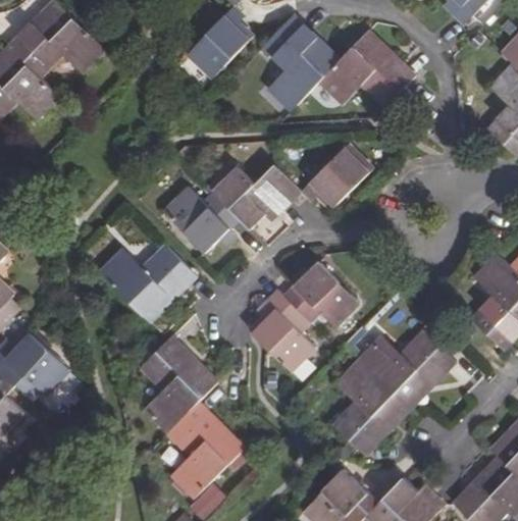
[(7,46),(39,77),(62,54),(81,70),(103,49),(53,0),(51,0),(7,46)]
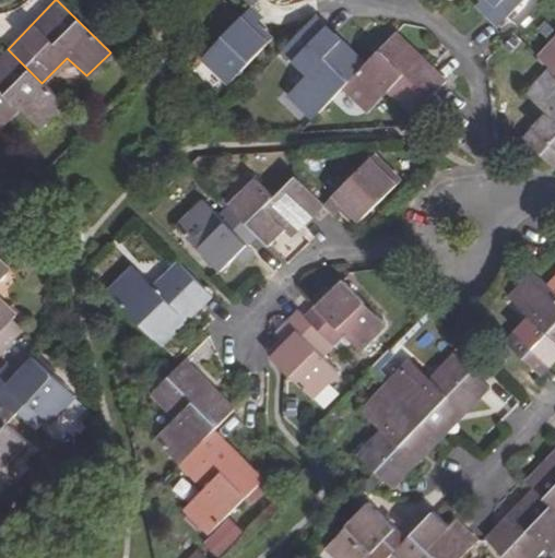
[(477,0),(498,21),(505,14),(519,0),(467,0),(472,4),(475,0),(477,0)]
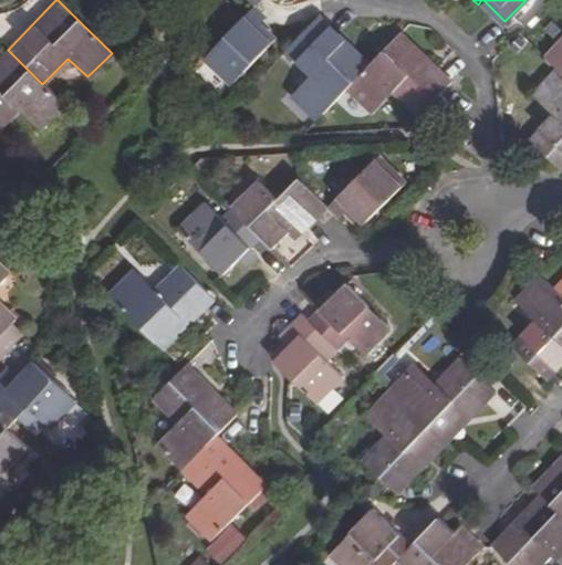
[(200,58),(227,83),(270,38),(256,22),(262,14),(251,2),(200,58)]
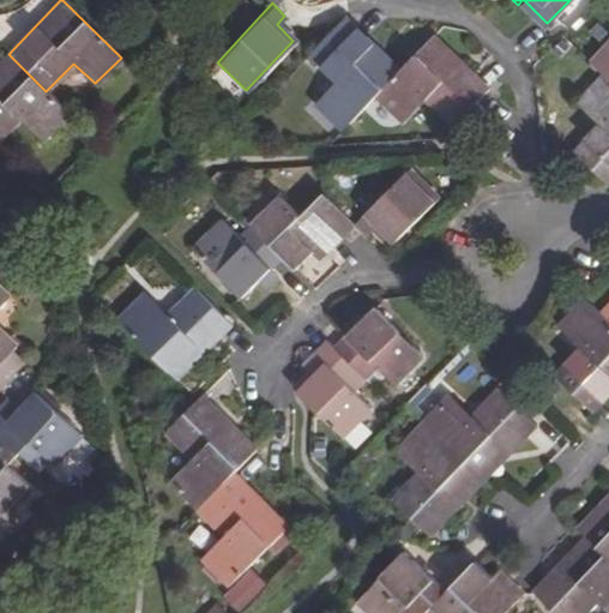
[(311,101),(339,131),(372,96),(396,71),(339,18),(305,54),(331,80),(311,101)]
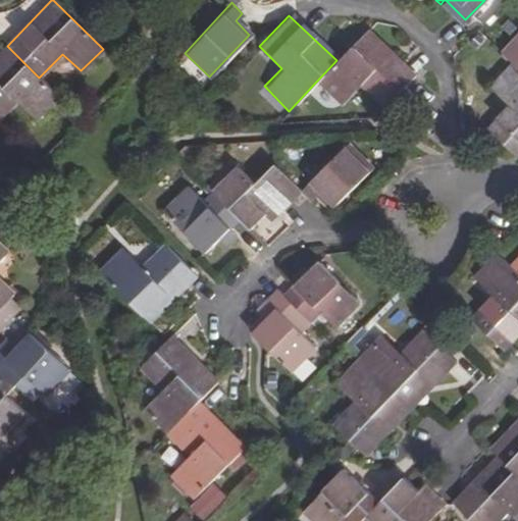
[(361,85),(383,105),(403,86),(414,73),(367,29),(337,60),(316,82),(341,105),(361,85)]
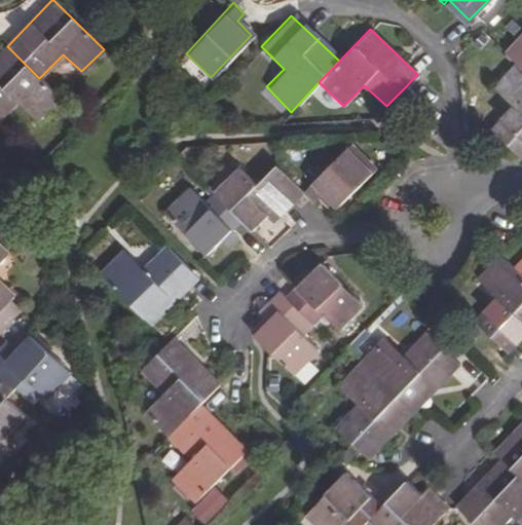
[(516,64),(521,69),(521,33),(504,52),(516,64)]
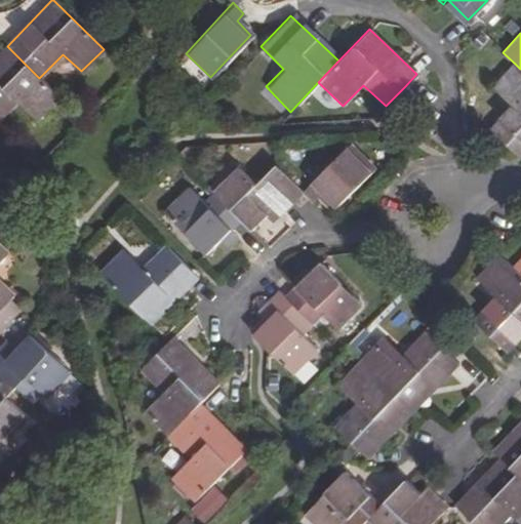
[(0,118),(15,103),(33,119),(56,95),(39,78),(7,46),(0,52),(0,118)]
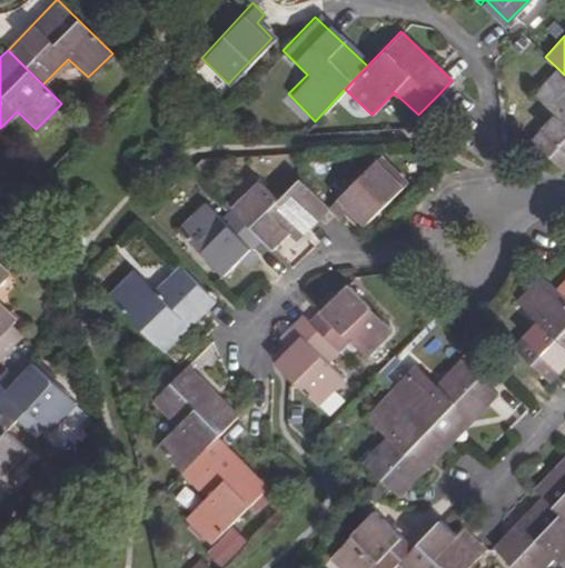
[(532,140),(564,172),(564,170),(564,75),(558,69),(534,96),(555,116),(532,140)]
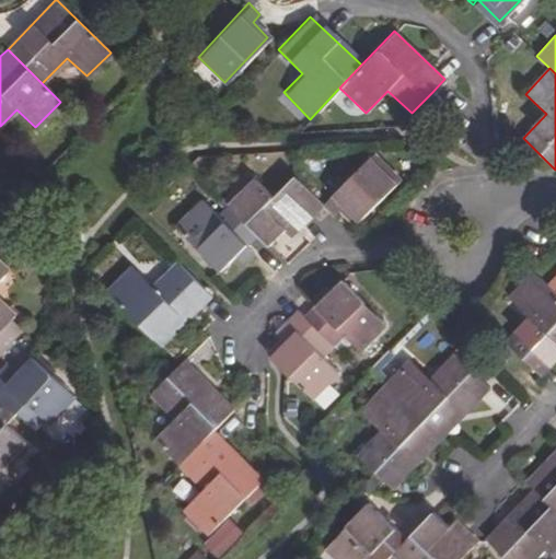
[(321,204),(333,214),(340,208),(355,222),(400,178),(373,152),(321,204)]
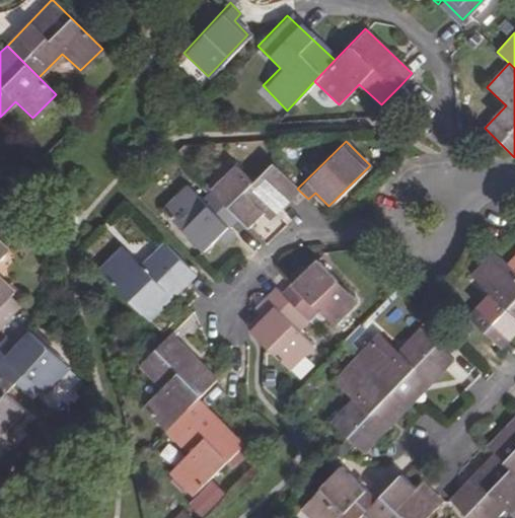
[(236,216),(247,227),(261,213),(267,219),(287,199),(262,173),(251,182),(231,162),(206,187),(209,190),(236,216)]
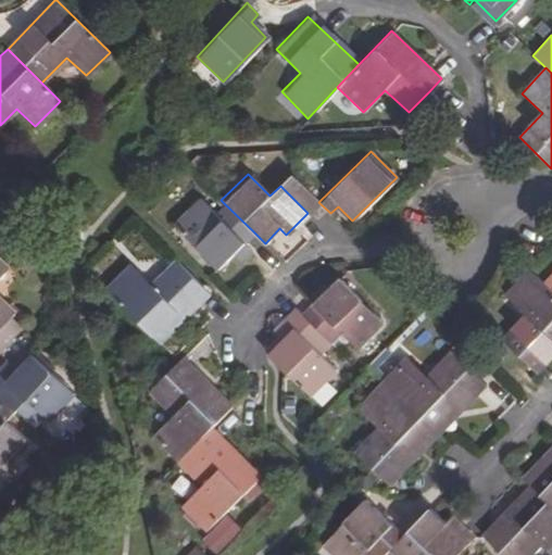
[(280,186),(308,213),(318,202),(291,174),(280,186)]
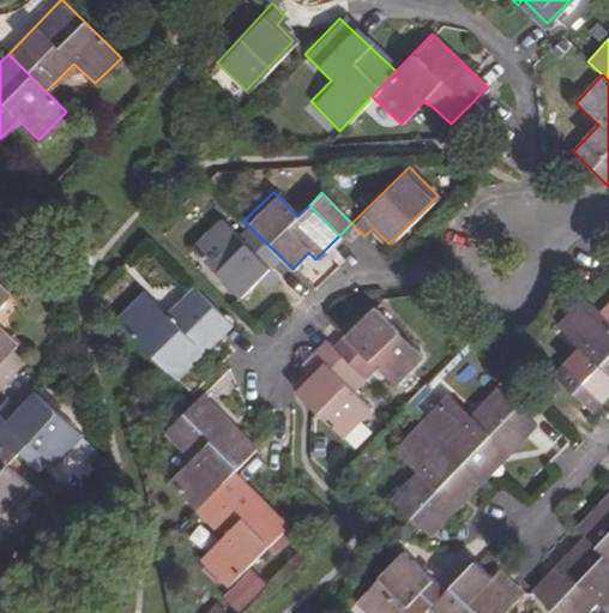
[(192,248),(240,295),(279,256),(247,224),(235,236),(218,221),(192,248)]
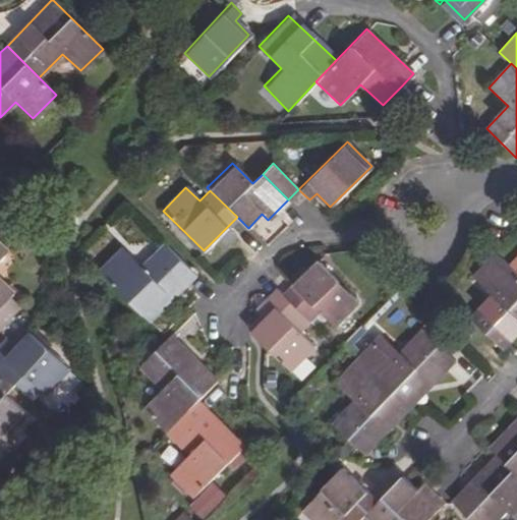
[(96,269),(147,318),(191,272),(161,242),(137,265),(119,246),(96,269)]
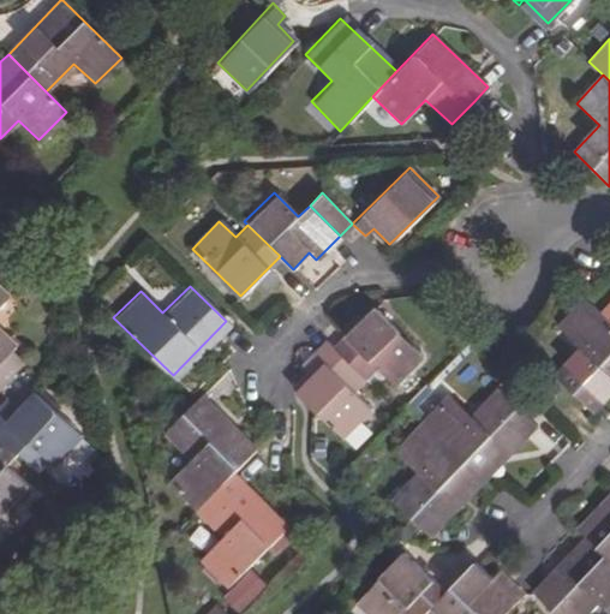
[(0,363),(13,349),(0,335),(0,308),(10,298),(0,288),(0,363)]
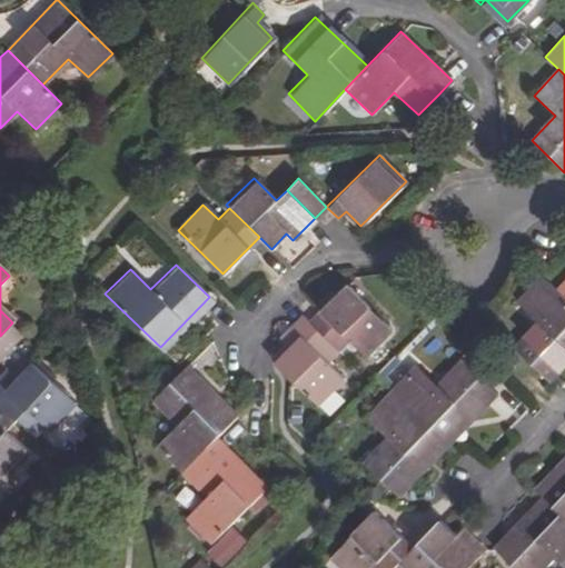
[(513,348),(546,381),(564,361),(564,299),(555,290),(541,276),(516,302),(537,321),(513,348)]
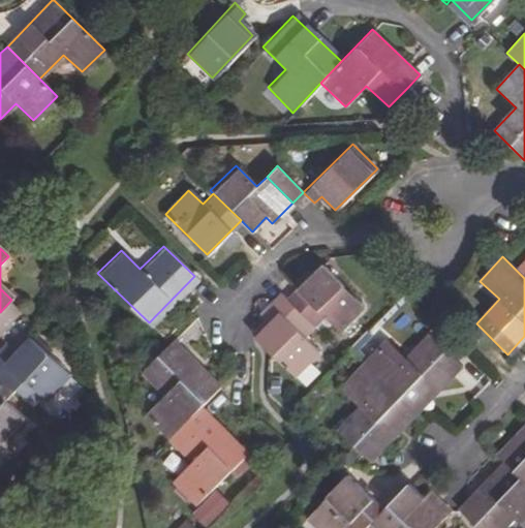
[(524,278),(524,259),(516,270),(524,278)]
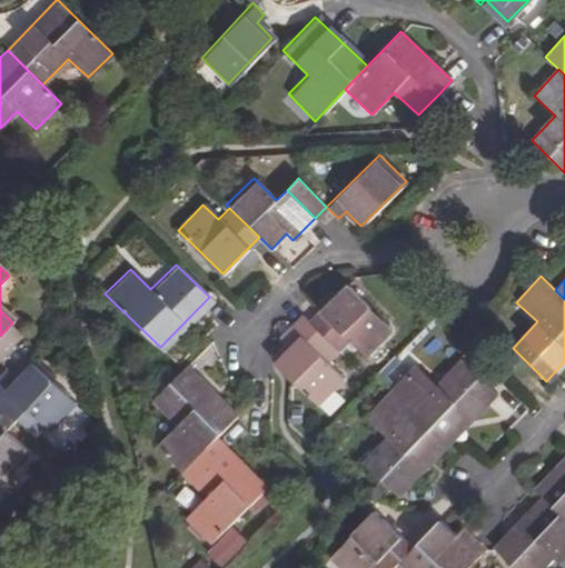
[(307,324),(337,351),(348,340),(363,356),(389,327),(345,285),(319,310),(307,324)]
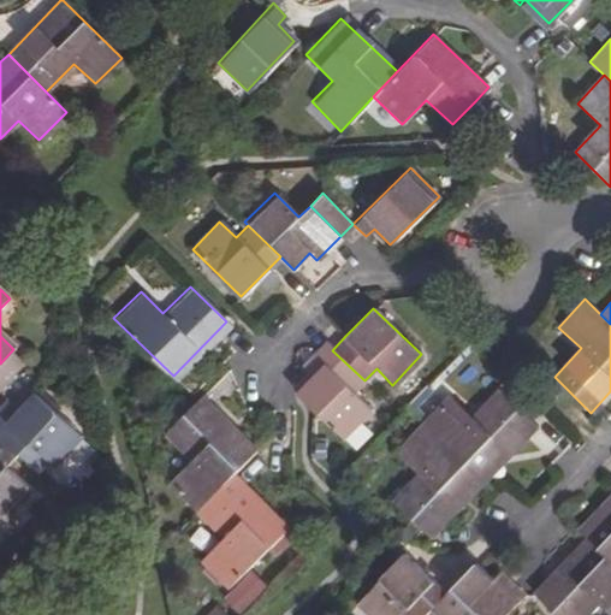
[(316,413),(343,437),(369,409),(354,394),(345,386),(351,380),(359,388),(365,380),(332,350),(325,343),(304,365),(310,371),(294,389),(316,413)]
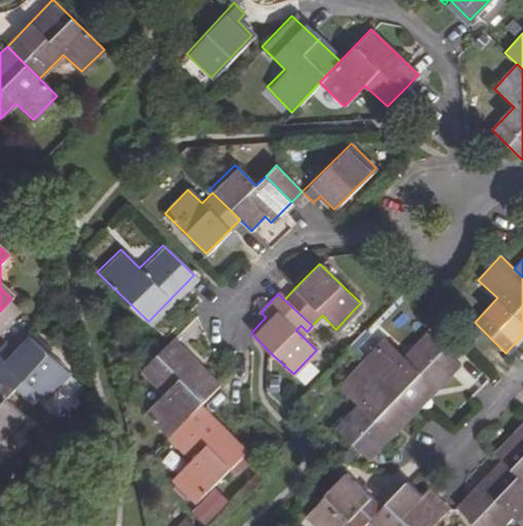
[(295,330),(303,337),(307,331),(301,325),(295,330)]
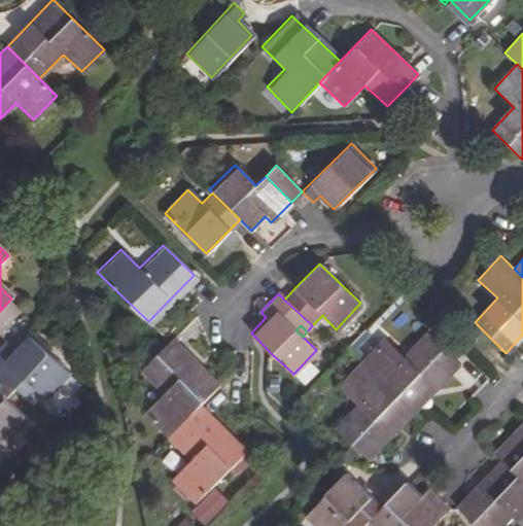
[(38,394),(44,399),(66,374),(23,334),(9,350),(3,344),(0,347),(0,375),(14,389),(23,380),(38,394)]
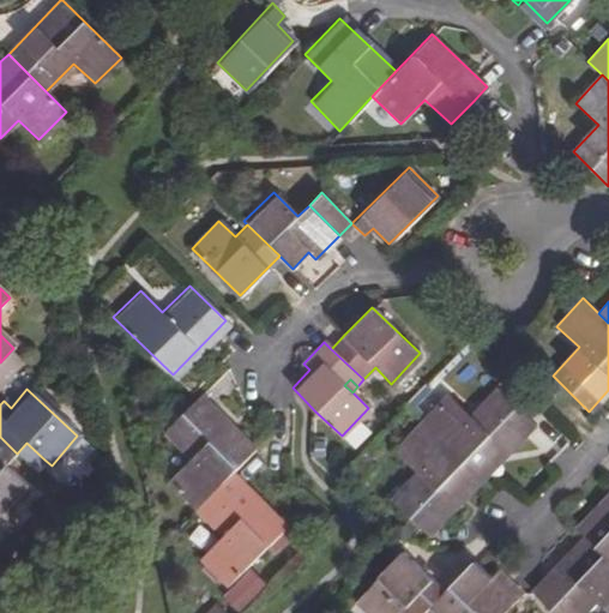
[(421,422),(481,479),(534,424),(496,389),(468,416),(446,395),(421,422)]
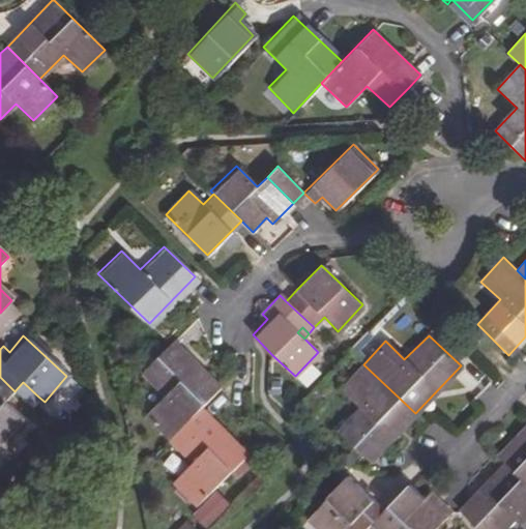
[(144,418),(168,441),(199,409),(218,388),(171,343),(153,359),(140,373),(165,397),(144,418)]
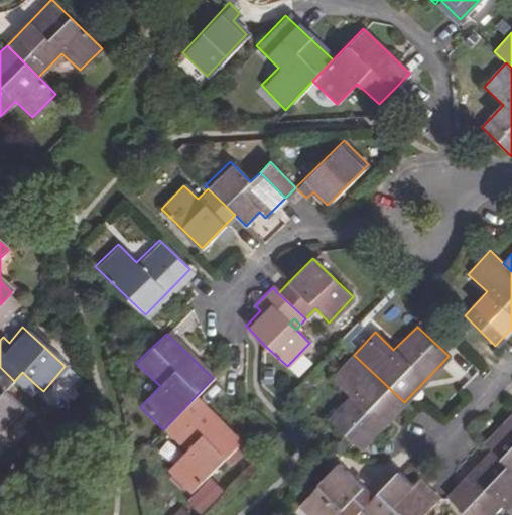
[(328,418),(359,449),(404,402),(354,355),(331,378),(350,397),(328,418)]
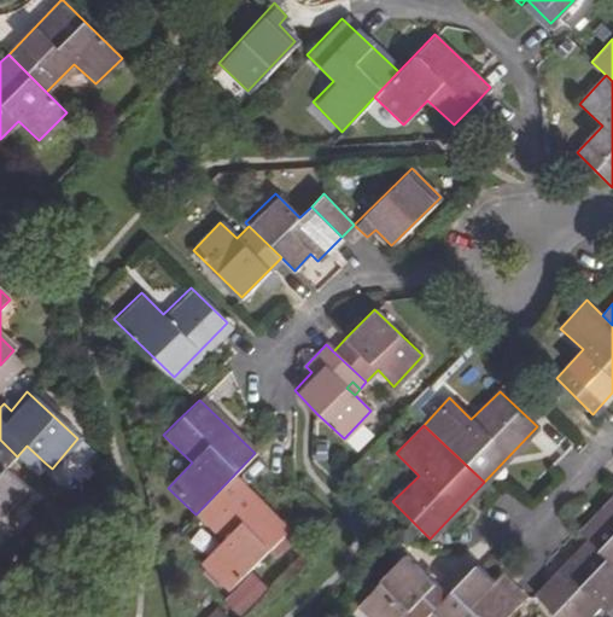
[(0,518),(3,521),(31,492),(5,469),(17,457),(0,440),(0,518)]
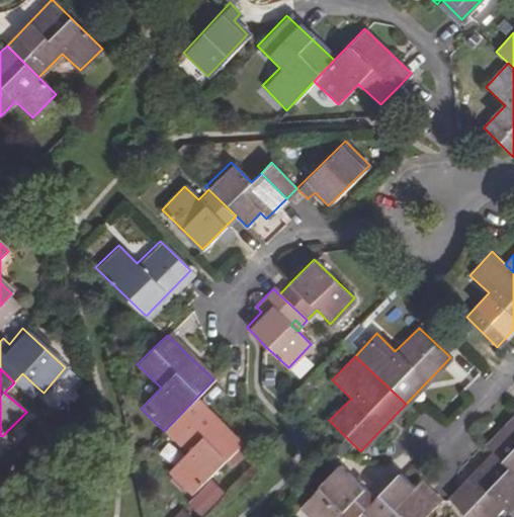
[(14,382),(30,397),(37,388),(22,373),(14,382)]
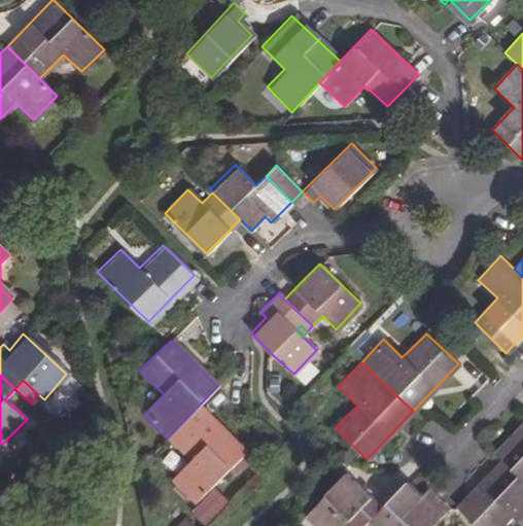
[(172,484),(194,505),(245,454),(198,407),(167,439),(193,463),(172,484)]
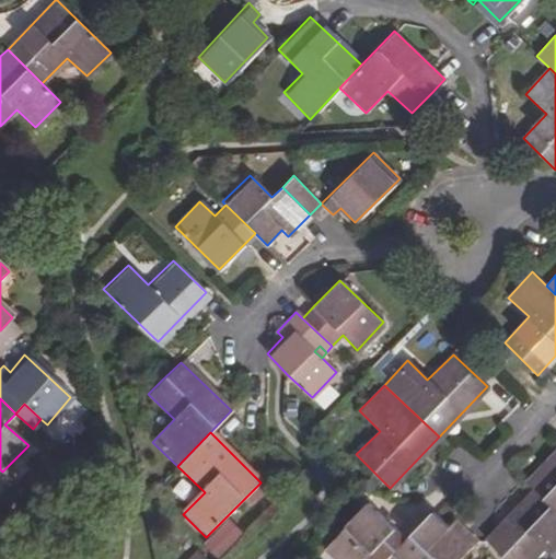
[(535,489),(555,509),(555,450),(528,481),(535,489)]
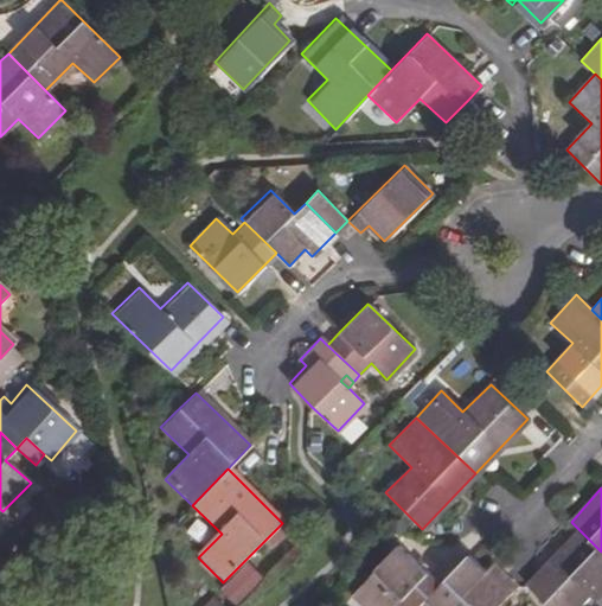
[(526,586),(546,605),(578,605),(590,594),(601,605),(601,552),(580,530),(538,573),(526,586)]
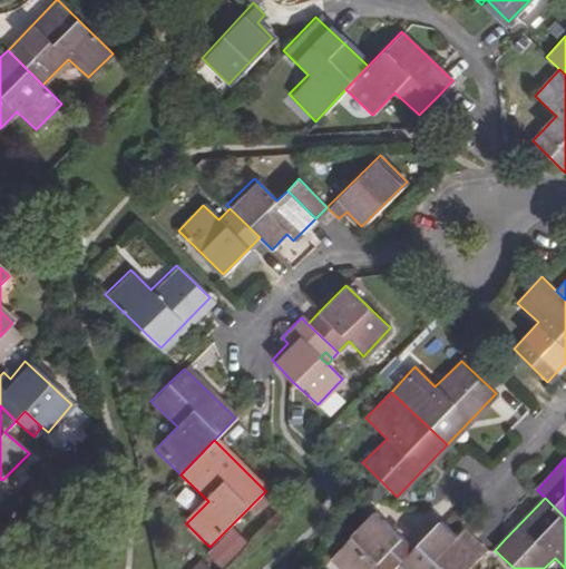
[(396,568),(398,568),(413,550),(376,514),(330,560),(339,568),(396,568)]
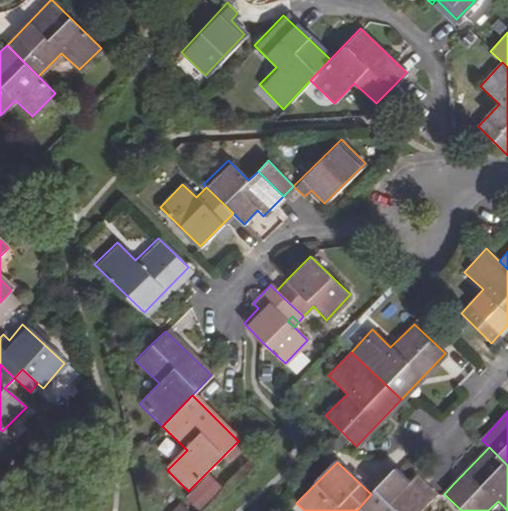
[(357,510),(358,510),(417,510),(434,494),(423,484),(415,477),(409,482),(395,469),(371,494),(357,510)]
